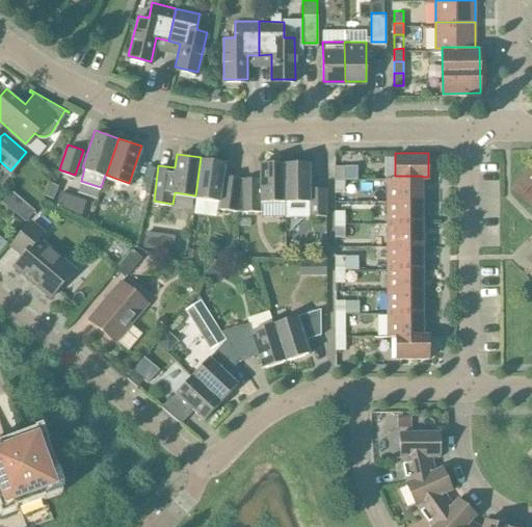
[(224,160),(201,157),(195,195),(218,199),(217,206),(239,209),(242,176),(223,173),(224,160)]
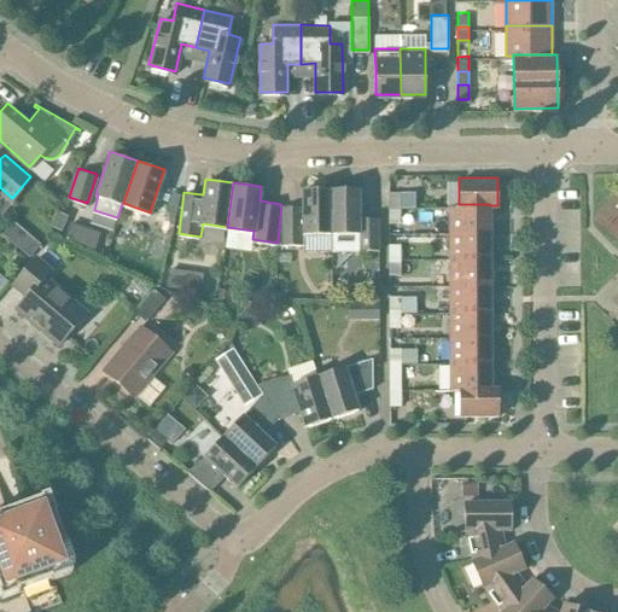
[(303,187),(303,204),(281,204),(278,243),(305,243),(304,232),(331,232),(331,187),(303,187)]
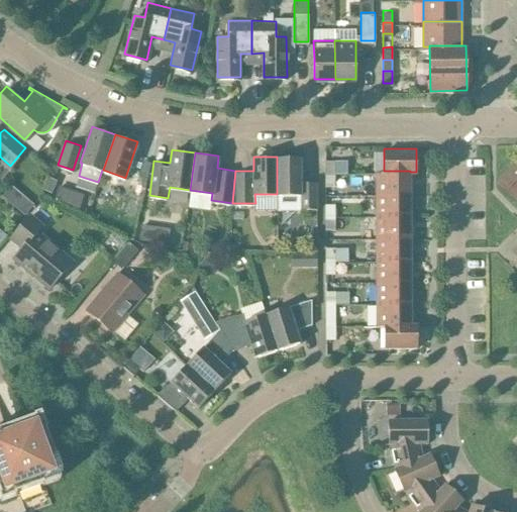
[(300,157),(277,157),(277,194),(299,194),(299,207),(317,207),(317,201),(317,181),(301,181),(300,157)]
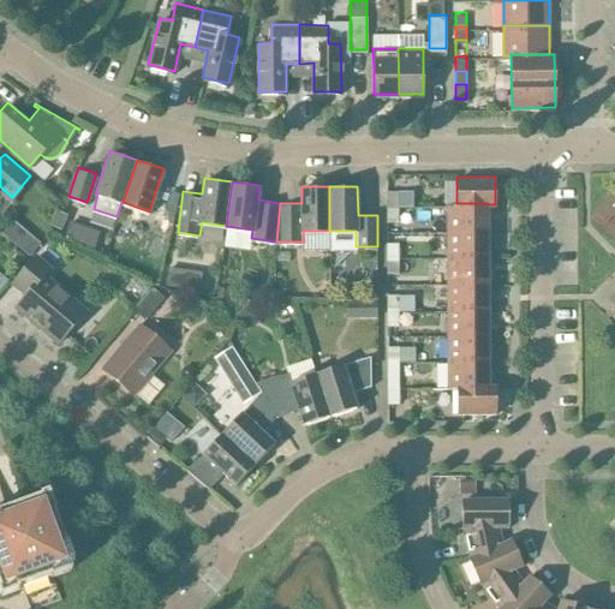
[(174,207),(179,191),(171,187),(165,203),(174,207)]
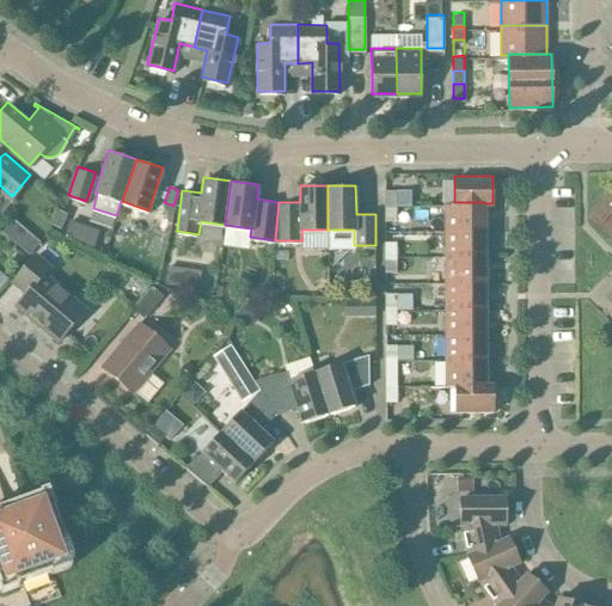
[(385,201),(396,201),(396,188),(385,188),(385,201)]
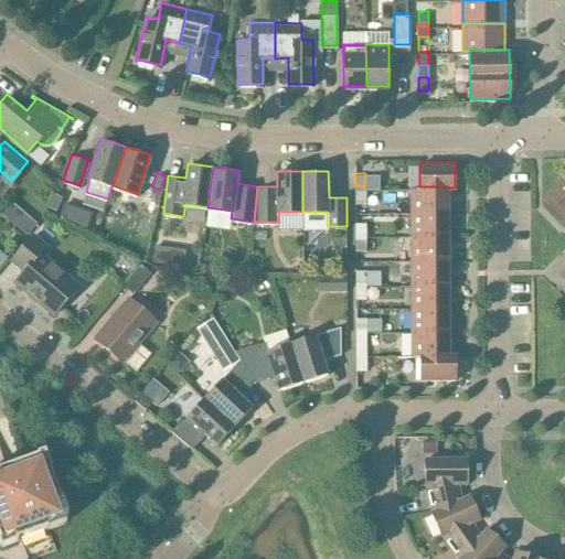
[(365,185),(355,185),(355,201),(365,201),(365,185)]
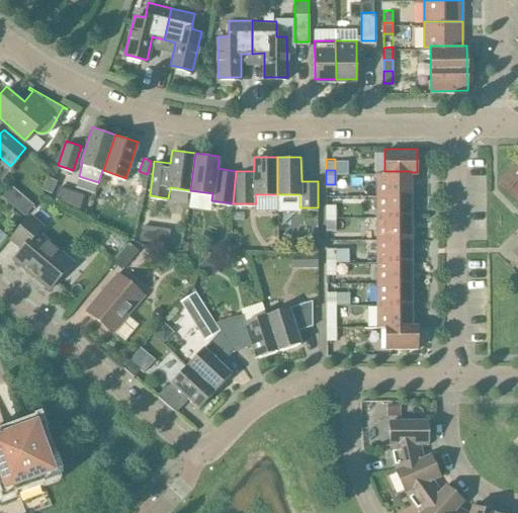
[(376,171),(376,193),(411,193),(411,172),(411,171),(384,171),(384,170),(376,171)]
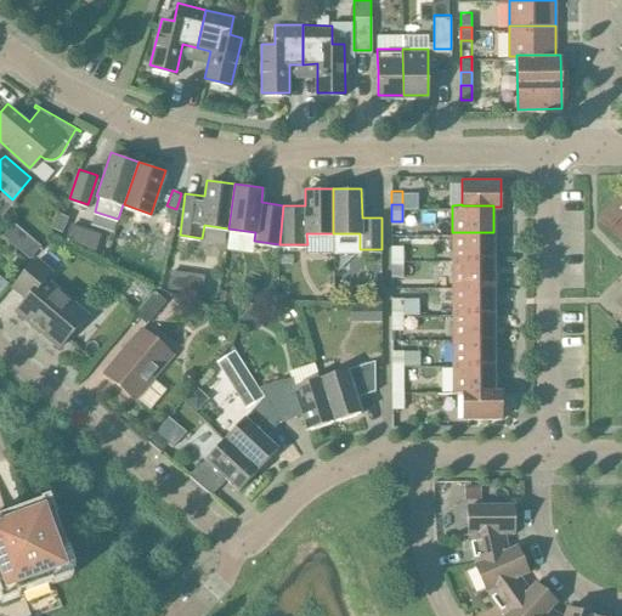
[(62,229),(72,232),(78,219),(68,214),(69,214),(60,209),(52,225),(62,229)]
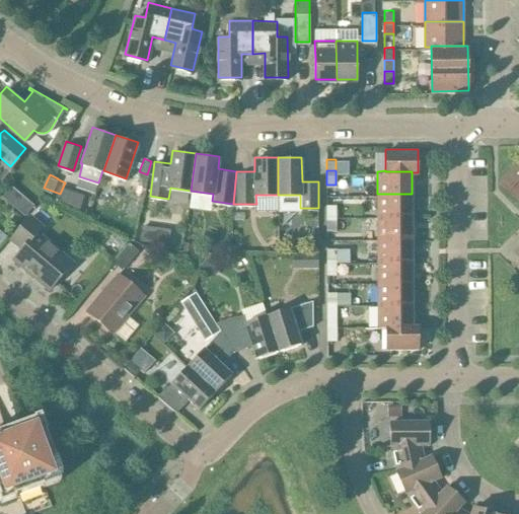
[(23,193),(14,204),(25,214),(34,203),(23,193)]
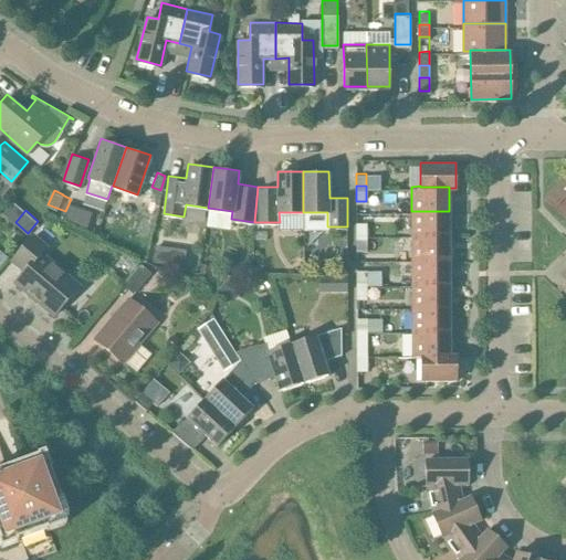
[(449,234),(449,211),(411,211),(412,235),(449,234)]
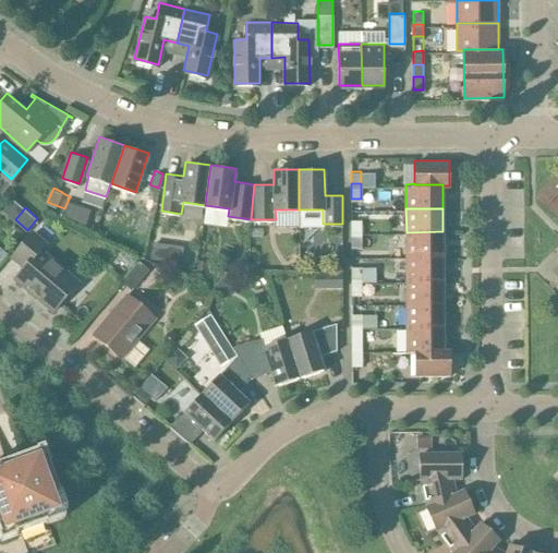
[(351,231),(361,231),(361,218),(351,218),(351,231)]
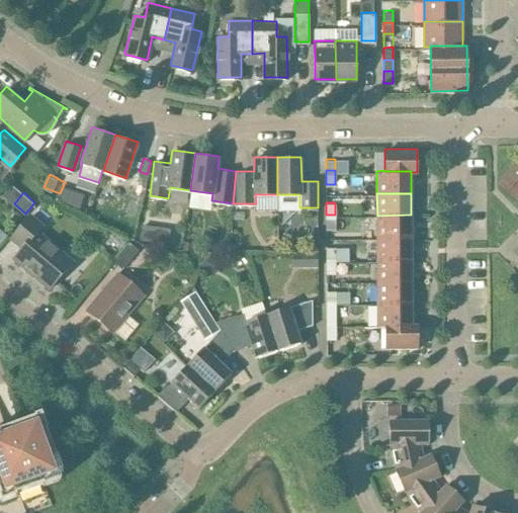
[(13,205),(5,216),(15,223),(22,214),(13,205)]
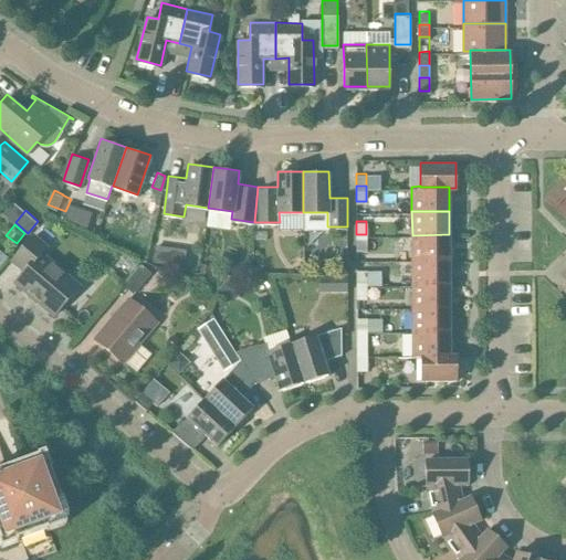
[(266,228),(255,228),(255,236),(266,236),(266,228)]
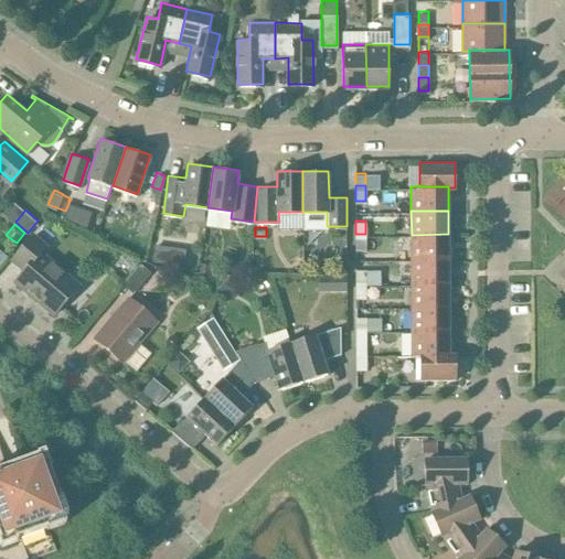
[(32,233),(25,240),(11,257),(24,268),(14,279),(54,312),(78,282),(41,250),(45,244),(32,233)]
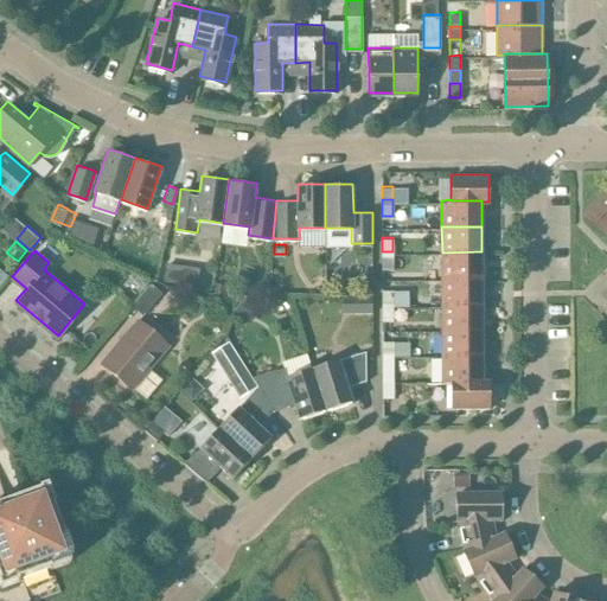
[(393,251),(382,251),(382,267),(393,267),(393,251)]
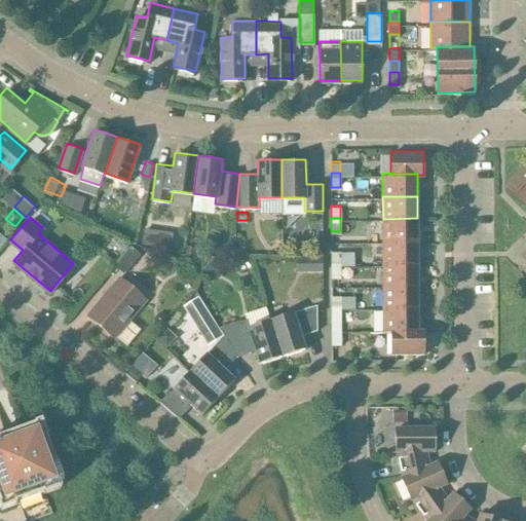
[(417,240),(417,218),(383,219),(383,240),(417,240)]
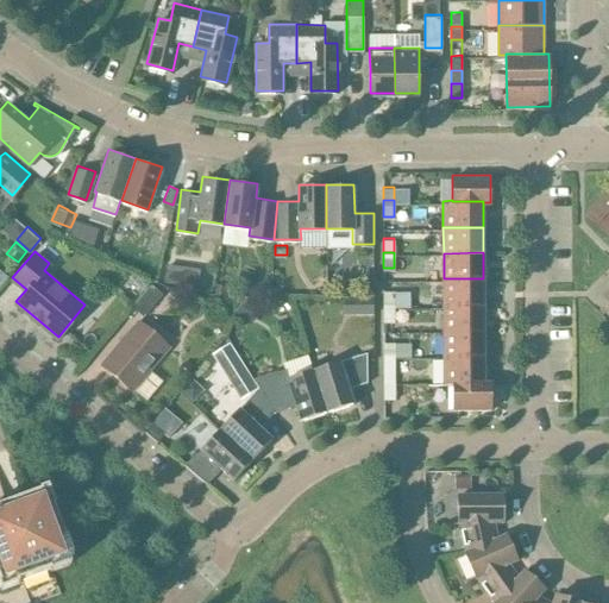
[(171,282),(174,272),(162,269),(159,278),(171,282)]
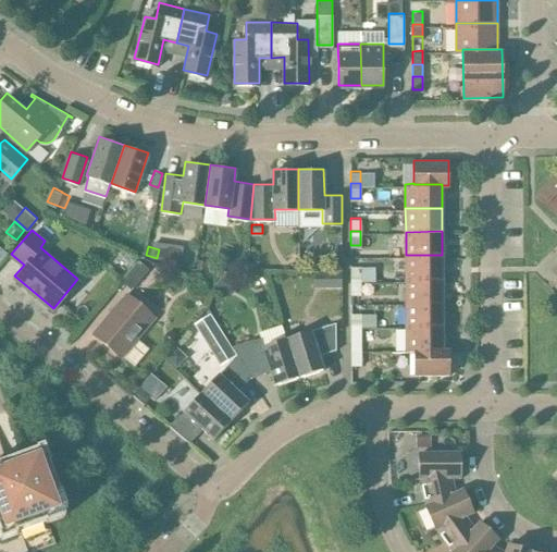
[(342,267),(342,254),(332,255),(332,267),(342,267)]
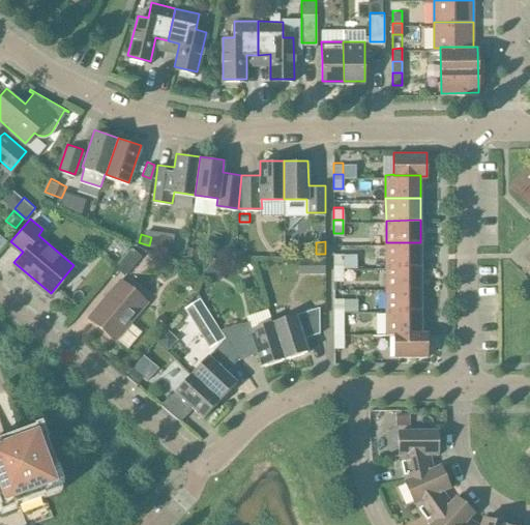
[(421,264),(420,242),(386,242),(386,264),(421,264)]
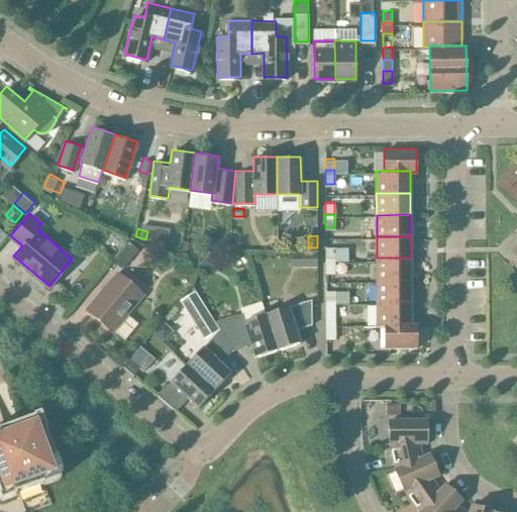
[(184,238),(183,246),(202,248),(202,240),(193,239),(184,238)]
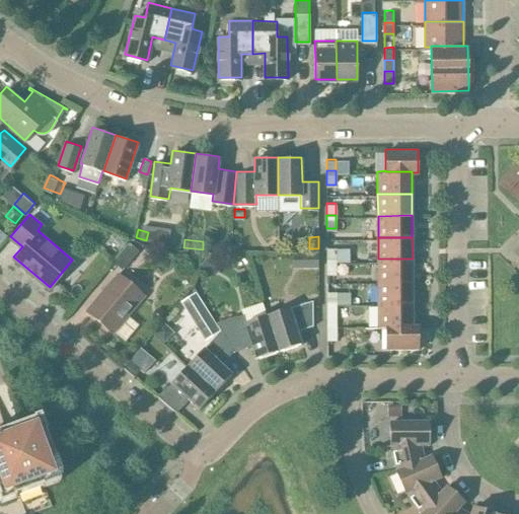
[(122,268),(139,248),(129,240),(113,260),(122,268)]
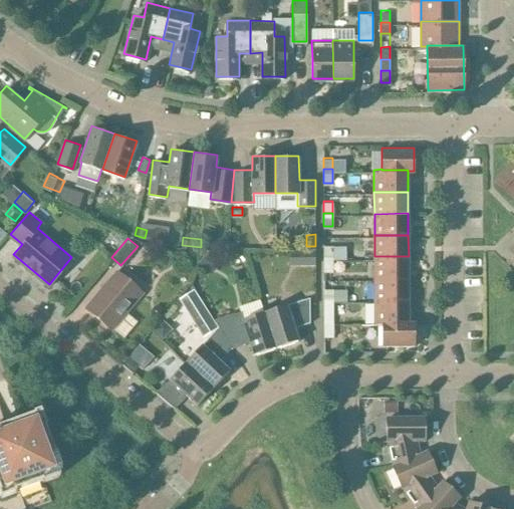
[(324,257),(332,257),(332,244),(324,244),(324,257)]
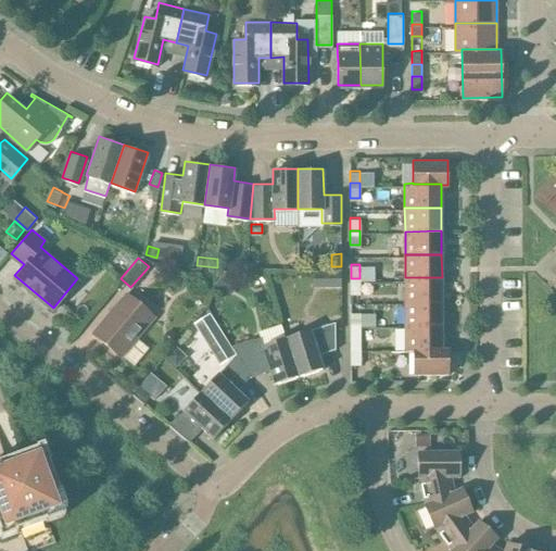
[(343,280),(343,266),(341,266),(331,266),(329,266),(329,280),(343,280)]
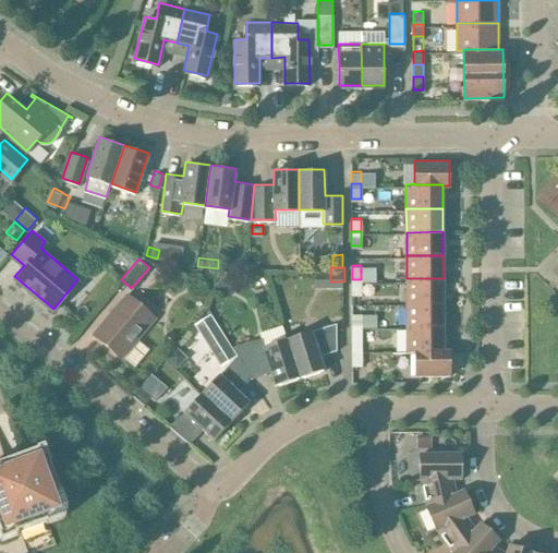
[(231,293),(239,283),(225,272),(217,283),(231,293)]
